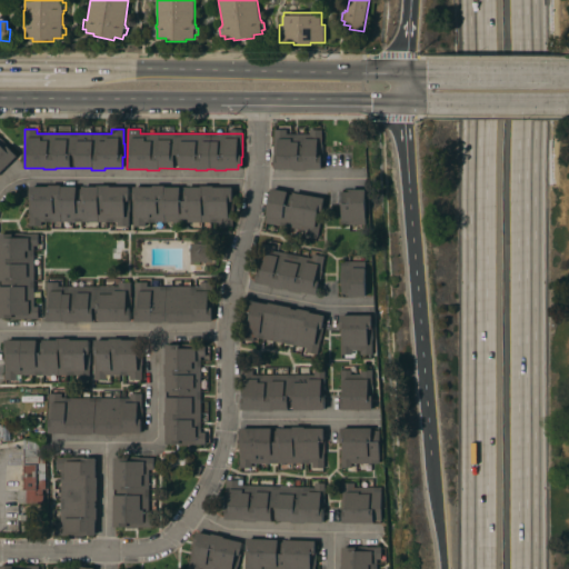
[(275,129),(287,129),(287,133),(310,133),(310,130),(322,130),(322,158),(321,158),(321,169),(306,169),(306,171),(293,171),(293,169),(275,169),(275,129)]
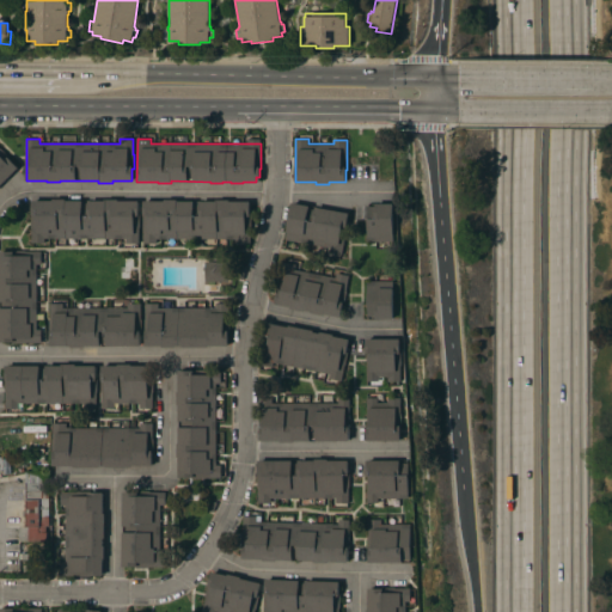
[(0,187),(0,148),(19,167),(0,187)]
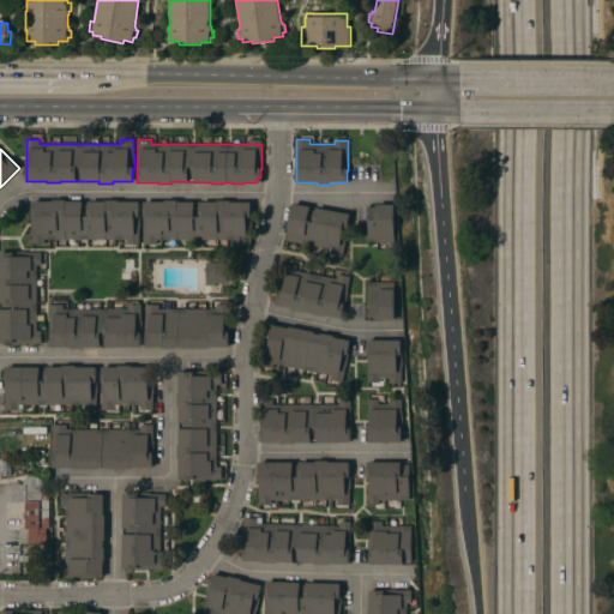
[(44,239),(44,244),(32,244),(32,202),(53,202),(53,199),(66,200),(66,202),(104,202),(104,200),(119,200),(119,202),(139,202),(139,216),(140,216),(140,228),(139,228),(139,245),(126,245),(126,240),(44,239)]
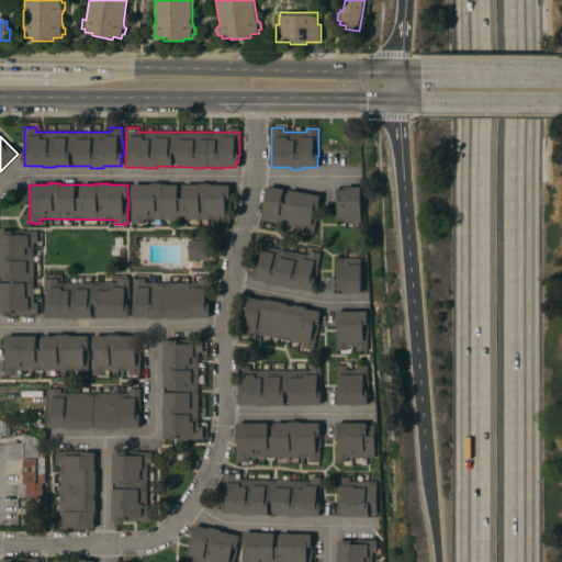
[(144,220),(144,223),(132,223),(132,184),(150,184),(150,183),(163,183),(163,184),(199,184),(199,183),(211,183),(211,184),(229,186),(229,199),(229,224),(217,224),(217,220),(144,220)]
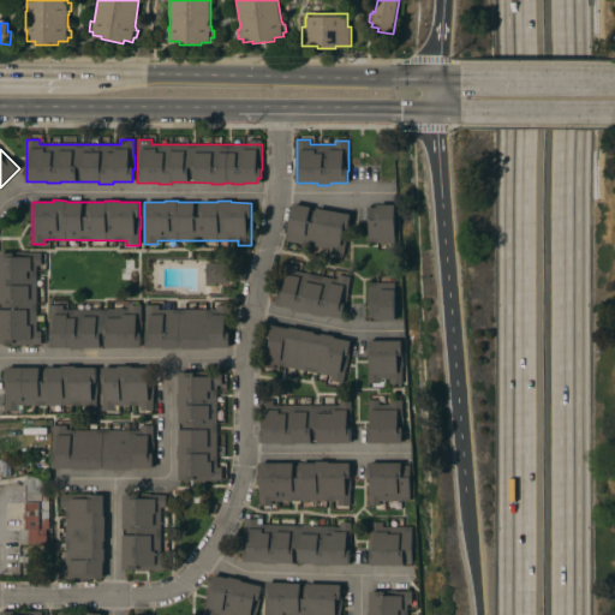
[(350,214),(347,230),(348,231),(344,256),(332,254),(332,249),(287,242),(293,204),(350,214)]
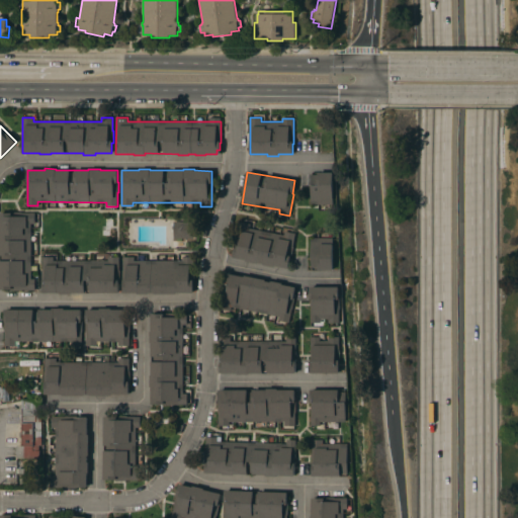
[(311,175),(318,175),(318,172),(333,172),(333,204),(311,204),(311,175)]
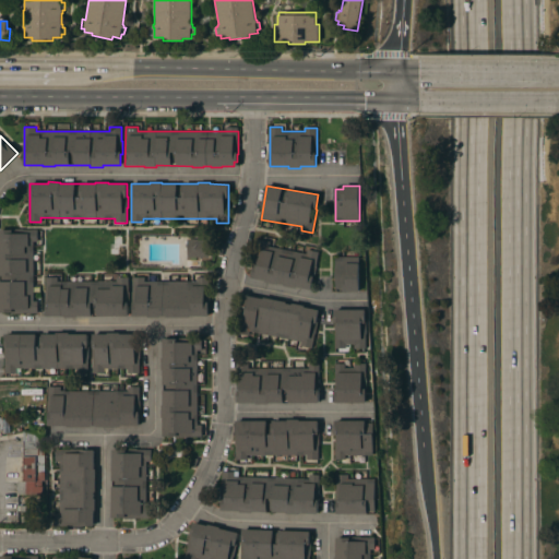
[(34,301),(37,301),(37,312),(23,312),(23,313),(11,313),(11,312),(0,312),(0,229),(38,229),(38,241),(34,241),(34,301)]
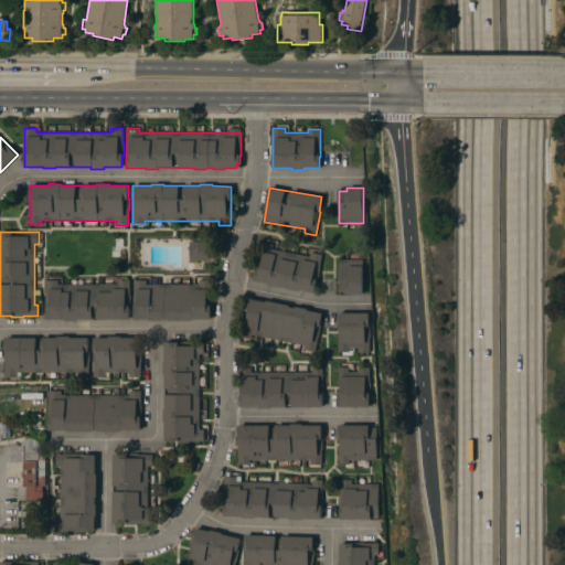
[(213,242),(213,259),(190,259),(190,242),(213,242)]
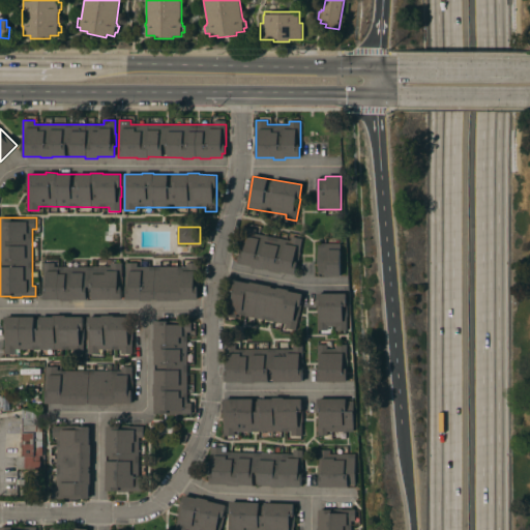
[(245,227),(256,230),(255,233),(290,240),(291,236),(302,239),(299,252),(300,253),(298,264),(297,264),(295,274),(281,272),(280,273),(269,271),(269,269),(263,268),(263,270),(252,267),(252,266),(237,263),(245,227)]
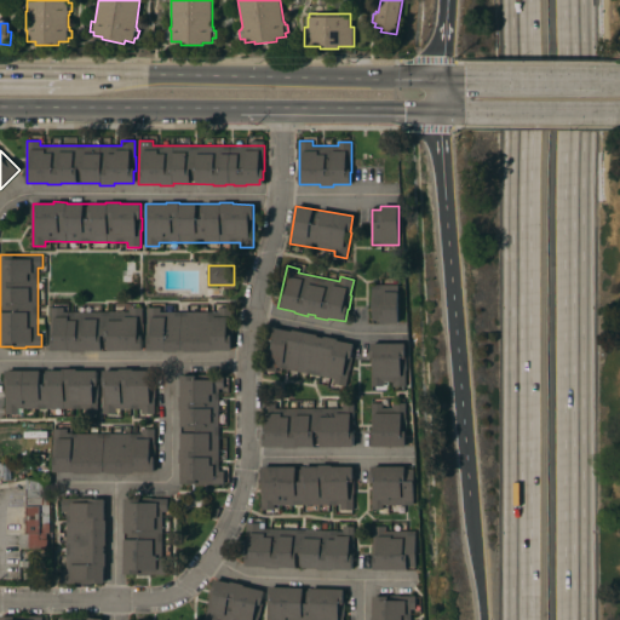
[(372,285),(399,285),(399,293),(399,323),(380,323),(380,321),(372,321),(372,285)]
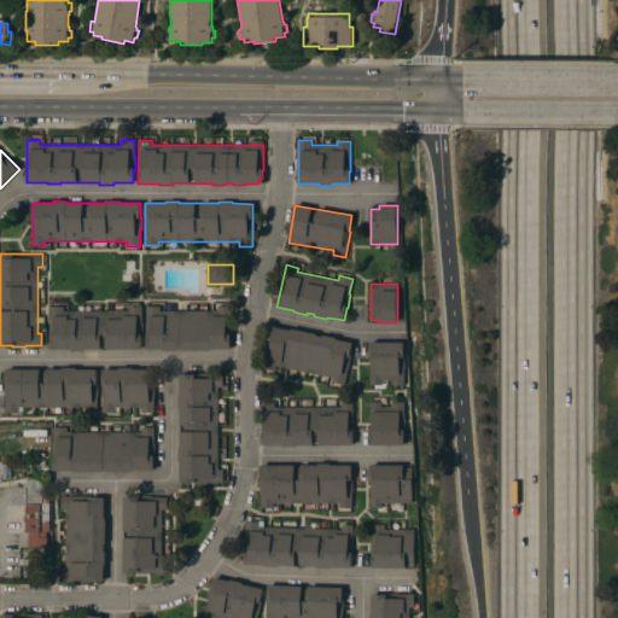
[(146,307),(159,307),(159,312),(214,310),(214,304),(231,304),(231,319),(229,319),(229,349),(209,349),(209,350),(185,350),(185,349),(176,349),(176,350),(163,350),(163,349),(147,349),(146,307)]
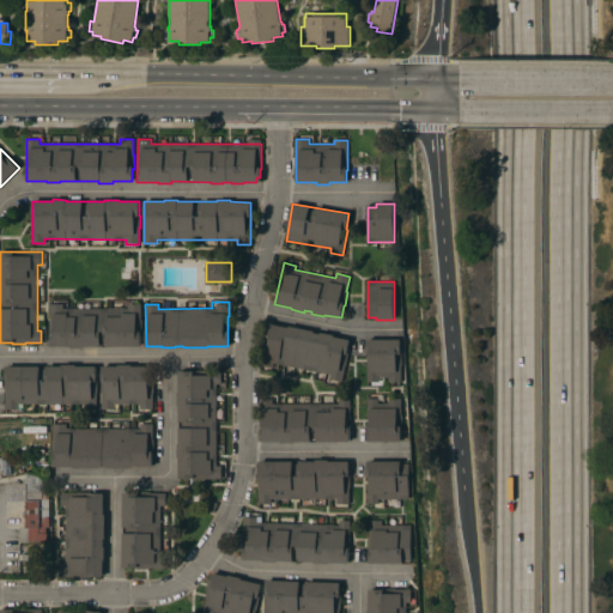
[(127,308),(127,304),(140,304),(140,320),(141,320),(141,333),(140,333),(140,346),(84,346),(84,349),(72,349),(72,346),(50,346),(50,304),(64,304),(64,309),(127,308)]
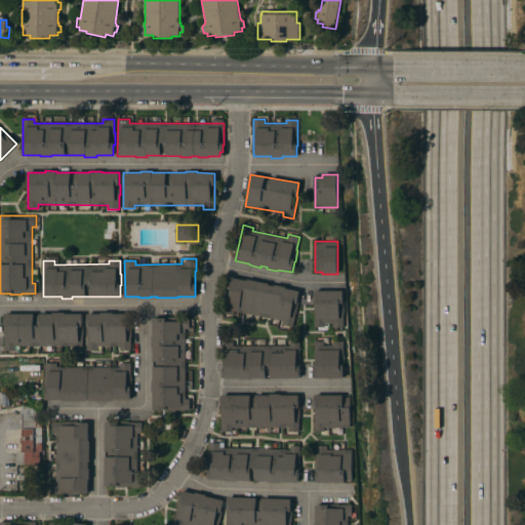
[(235,311),(234,315),(223,313),(230,277),(247,281),(247,279),(269,283),(269,285),(274,286),(275,285),(286,287),(286,288),(299,291),(292,327),(282,325),(283,321),(235,311)]
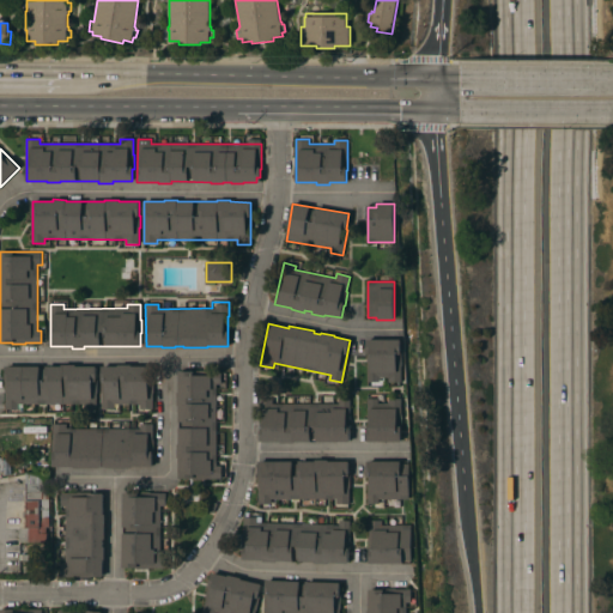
[(368,339),(401,339),(401,352),(402,352),(402,370),(401,370),(401,382),(388,382),(388,377),(380,377),(380,382),(368,382),(368,339)]
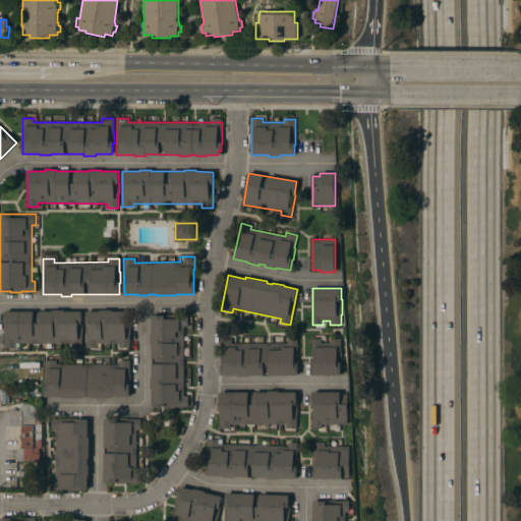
[(15,343),(15,348),(5,348),(5,311),(52,311),(52,310),(64,310),(64,311),(81,311),(81,325),(82,325),(82,334),(82,348),(70,348),(70,343),(15,343)]
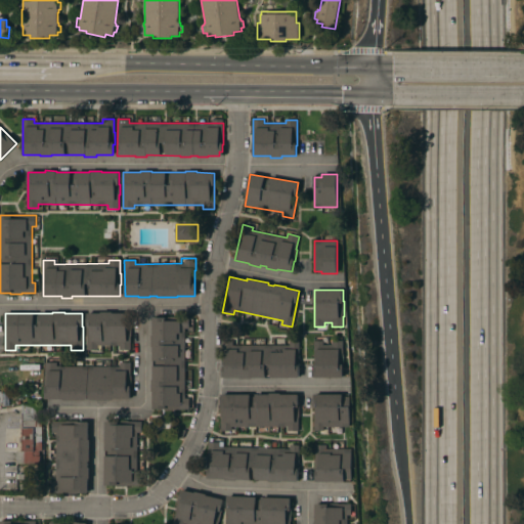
[(87,313),(101,313),(101,312),(113,312),(113,313),(130,313),(130,324),(131,324),(131,336),(130,336),(130,346),(97,345),(97,350),(87,350),(87,313)]
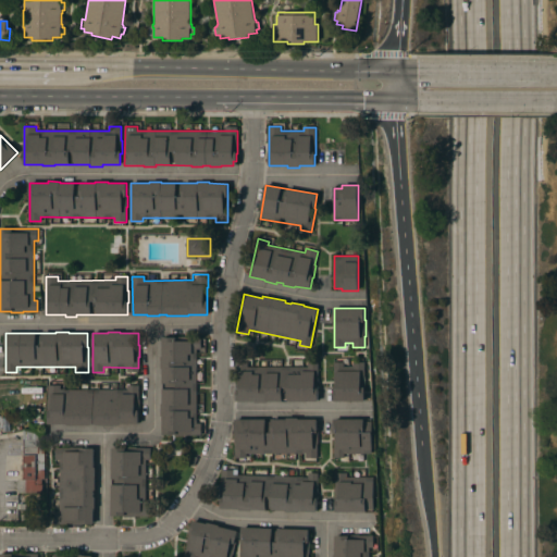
[(197,423),(201,423),(201,435),(187,435),(187,436),(175,436),(175,435),(162,435),(162,417),(161,417),(161,404),(162,404),(162,369),(161,369),(161,357),(162,357),(162,337),(201,337),(201,349),(197,349),(197,423)]
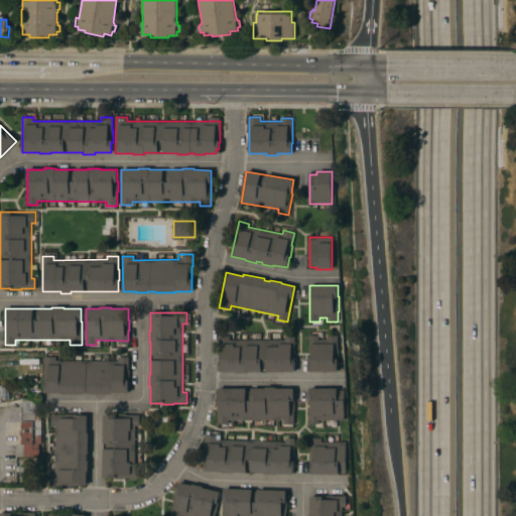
[(247,372),(247,373),(237,373),(237,372),(219,372),(219,336),(230,336),(230,341),(285,340),(285,336),(293,336),(294,371),(247,372)]
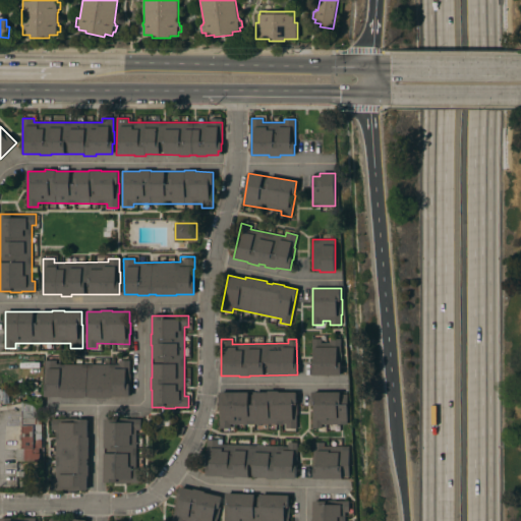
[(312,375),(312,339),(322,339),(322,343),(330,343),(330,339),(342,339),(342,364),(341,364),(341,375),(312,375)]
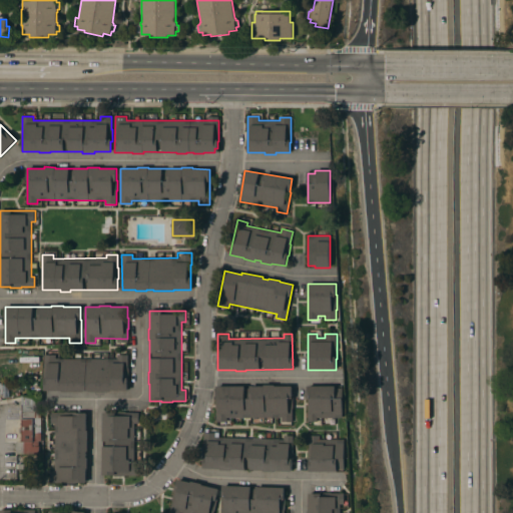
[(116,359),(116,355),(127,355),(127,368),(128,368),(128,380),(127,380),(127,390),(110,390),(110,392),(88,392),(88,391),(83,391),(83,392),(61,392),(61,391),(44,391),(44,355),(55,355),(55,359),(116,359)]
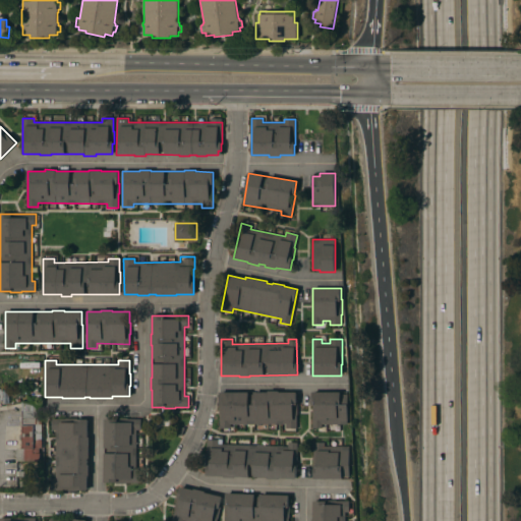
[(220,392),(268,392),(268,391),(279,391),(279,392),(296,392),(296,403),(297,403),(297,415),(296,428),(286,428),(286,424),(230,424),(230,428),(220,428),(220,392)]
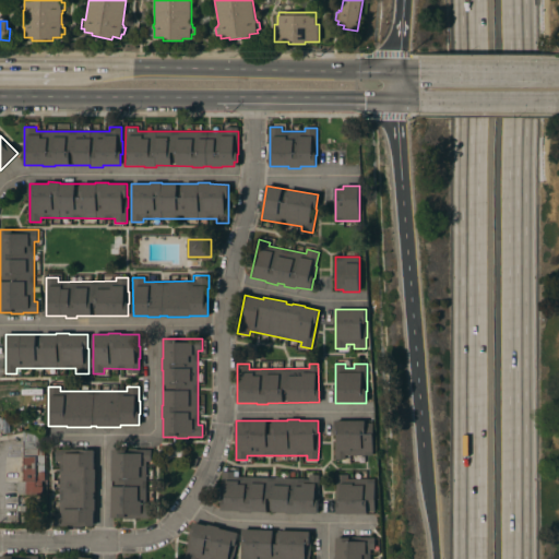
[(335,420),(366,420),(366,423),(373,423),(373,455),(345,455),(345,460),(335,460),(335,420)]
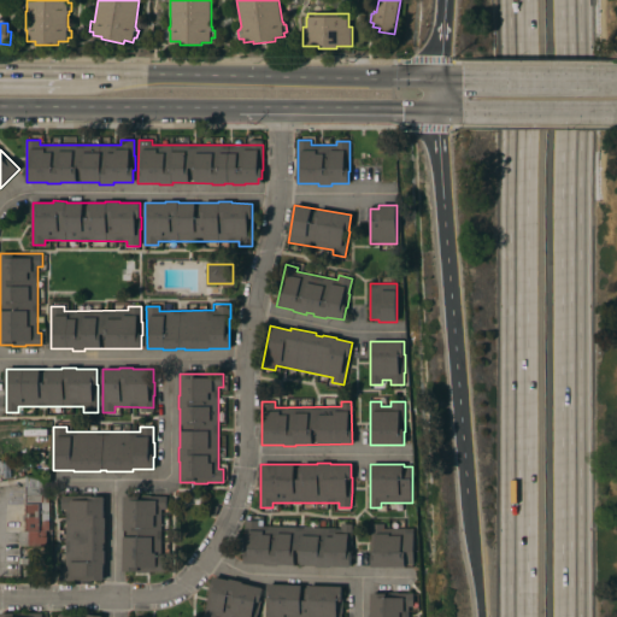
[(27,487),(25,487),(25,475),(50,475),(50,530),(46,530),(47,536),(47,546),(21,546),(21,532),(27,532),(27,487)]
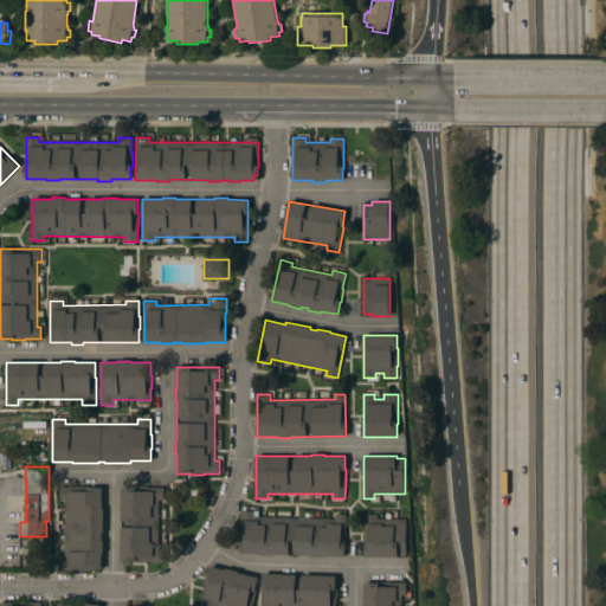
[(159,549),(163,549),(163,561),(148,561),(148,562),(134,562),(134,561),(121,561),(122,528),(124,528),(124,521),(121,521),(122,488),(136,488),(136,487),(148,487),(163,487),(163,500),(159,500),(159,549)]
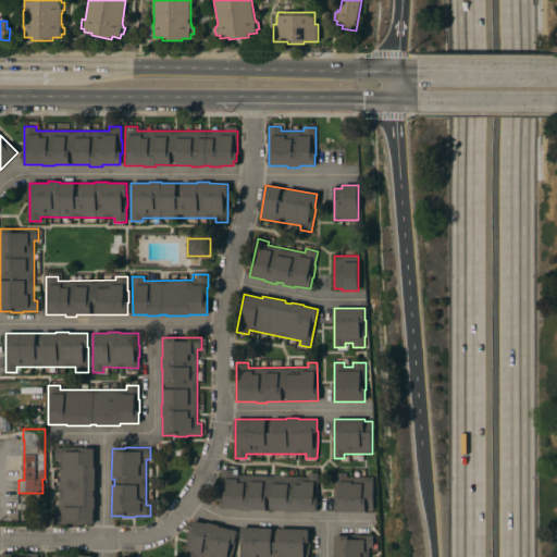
[(60,460),(54,460),(54,448),(94,448),(94,467),(95,467),(95,491),(94,491),(94,496),(95,496),(95,509),(94,509),(94,524),(54,523),(54,511),(59,511),(60,460)]
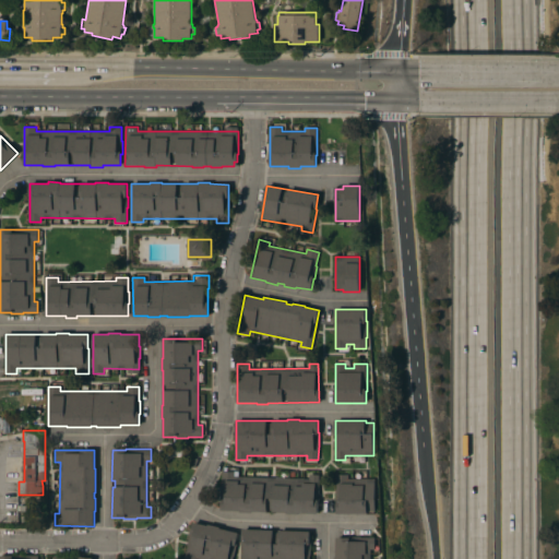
[(221,510),(223,472),(234,472),(234,476),(309,479),(309,475),(319,475),(317,513),(221,510)]
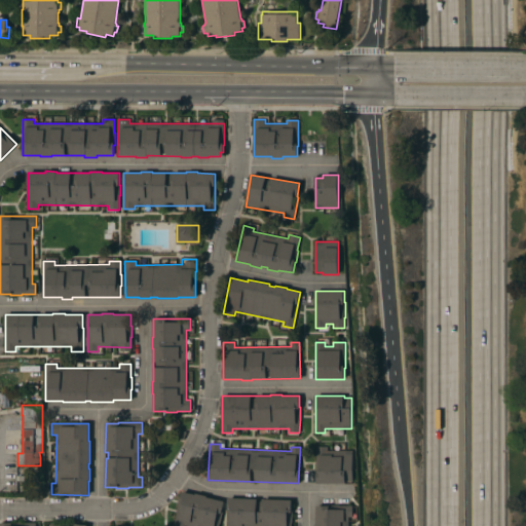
[(353,481),(345,481),(345,483),(316,484),(316,447),(328,447),(328,451),(352,451),(353,481)]
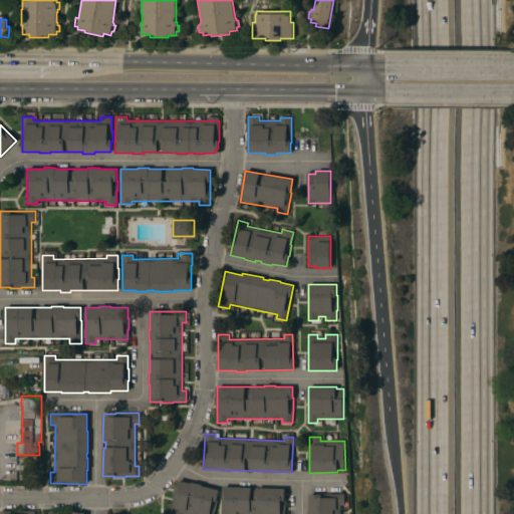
[(170,513),(178,480),(191,483),(192,482),(202,485),(202,486),(219,490),(217,501),(213,513),(170,513)]
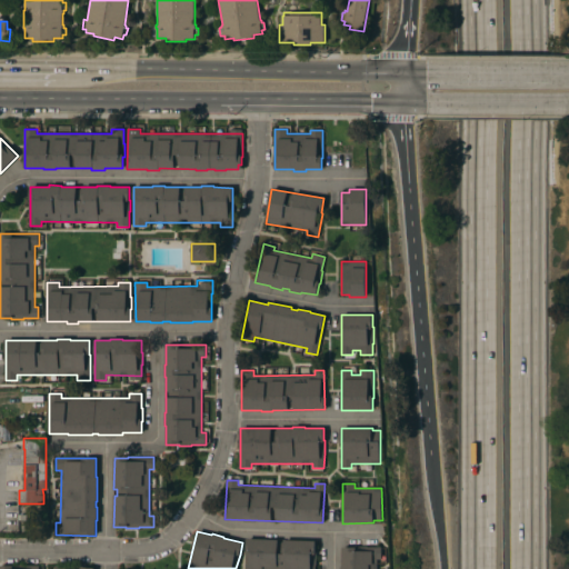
[(246,568),(247,539),(315,541),(315,556),(316,556),(315,568),(246,568)]
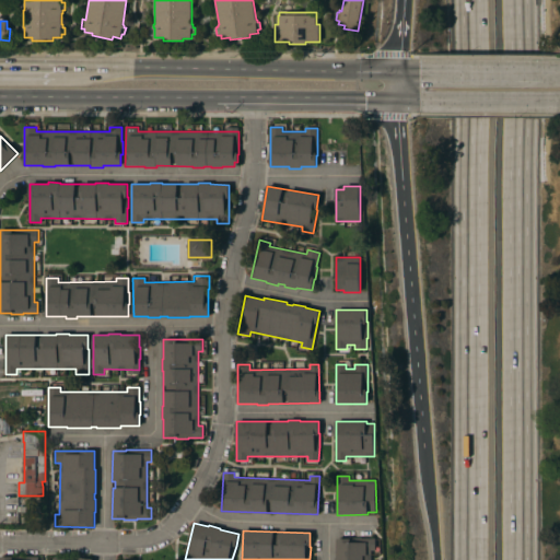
[(371,559),(335,559),(335,558),(337,558),(337,539),(375,539),(375,550),(371,550),(371,559)]
